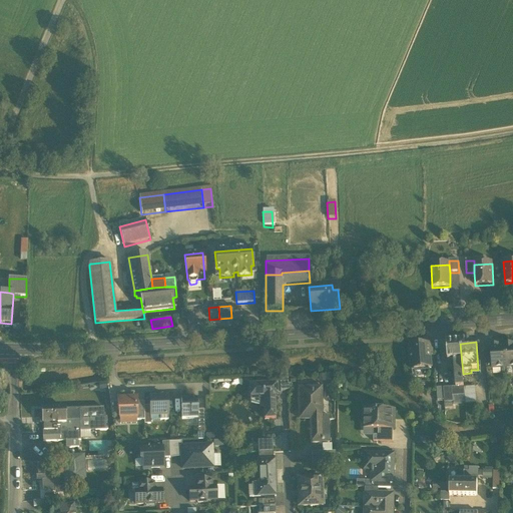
[(464,388),(463,374),(460,344),(447,345),(448,362),(454,361),(456,387),(452,388),(453,397),(464,396),(464,388)]
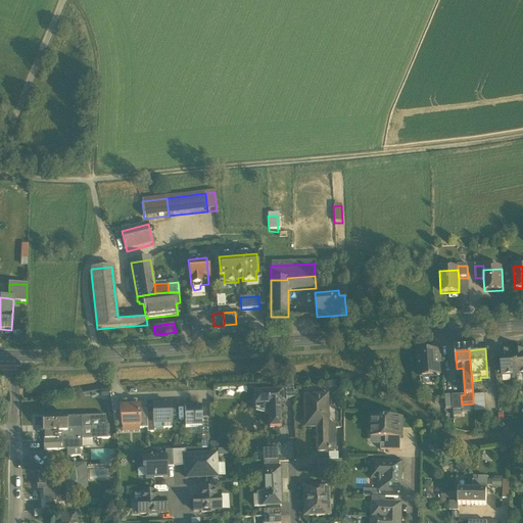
[(418,354),(420,378),(439,376),(437,352),(418,354)]
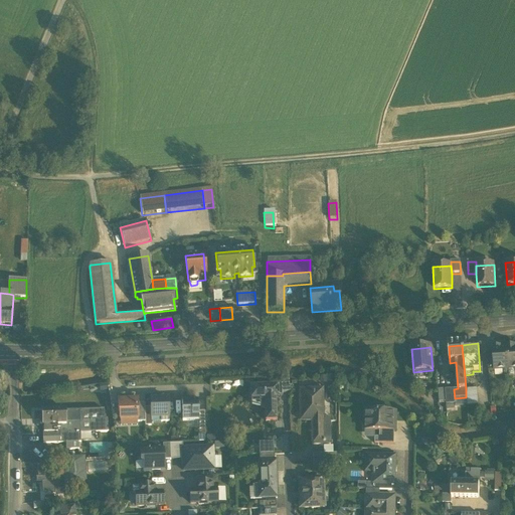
[(509,371),(507,350),(501,350),(501,348),(493,349),(493,354),(495,372),(502,371),(502,372),(504,374),(506,374),(509,371)]
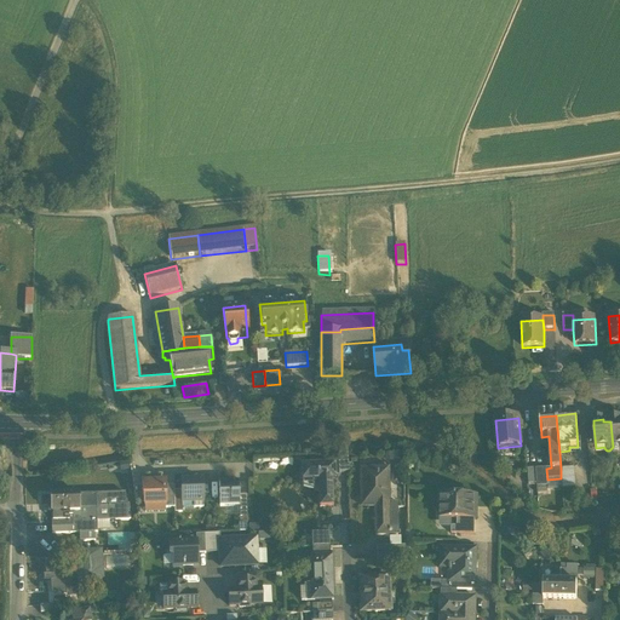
[(337,452),(338,468),(348,466),(348,452),(337,452)]
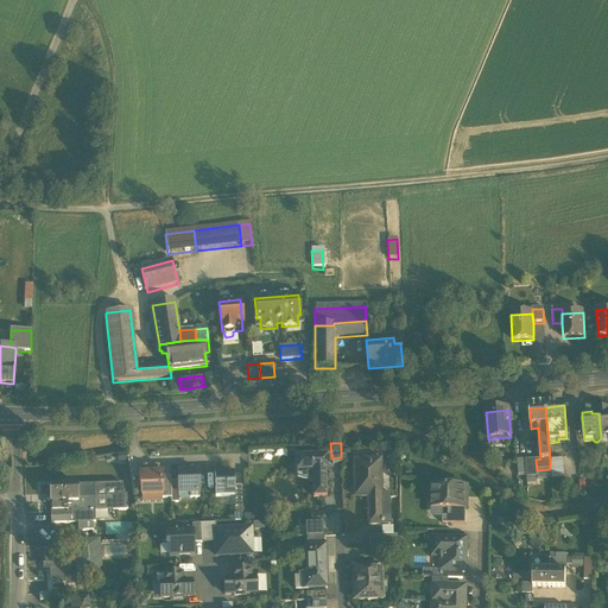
[(126,453),(118,454),(119,462),(127,461),(126,453)]
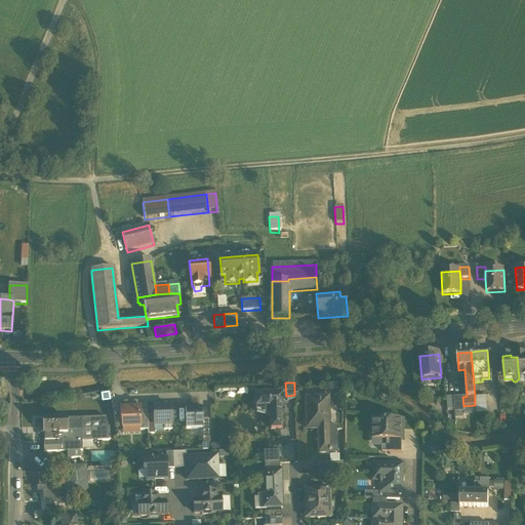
[(284,393),(254,394),(255,406),(265,406),(270,406),(271,417),(271,429),(282,429),(281,405),(284,405),(284,393)]
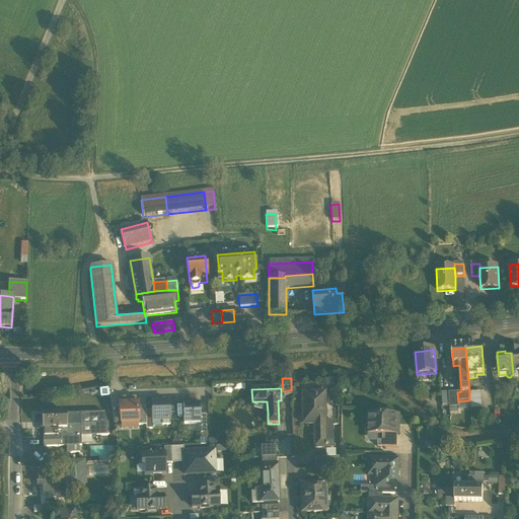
[(292,396),(291,390),(283,391),(283,400),(292,396)]
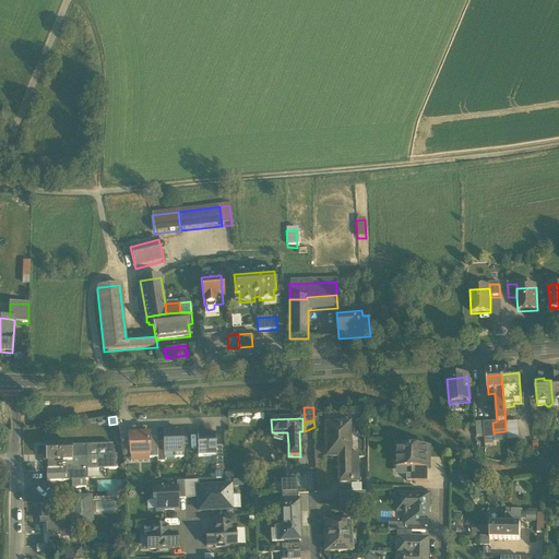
[(506,431),(507,440),(519,439),(518,421),(506,423),(506,431)]
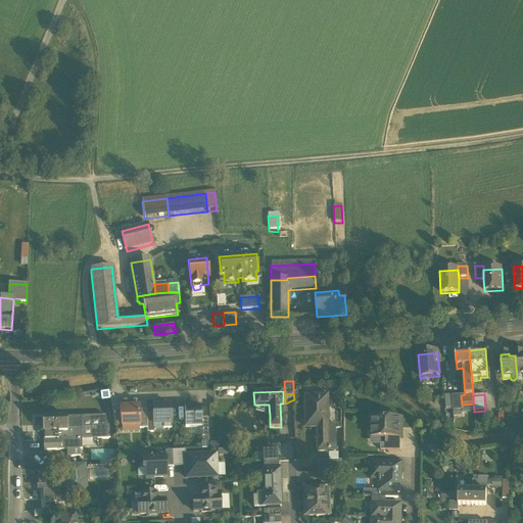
[(461,395),(452,395),(445,396),(444,396),(445,409),(453,408),(454,416),(462,416),(462,413),(462,408),(462,405),(461,395)]
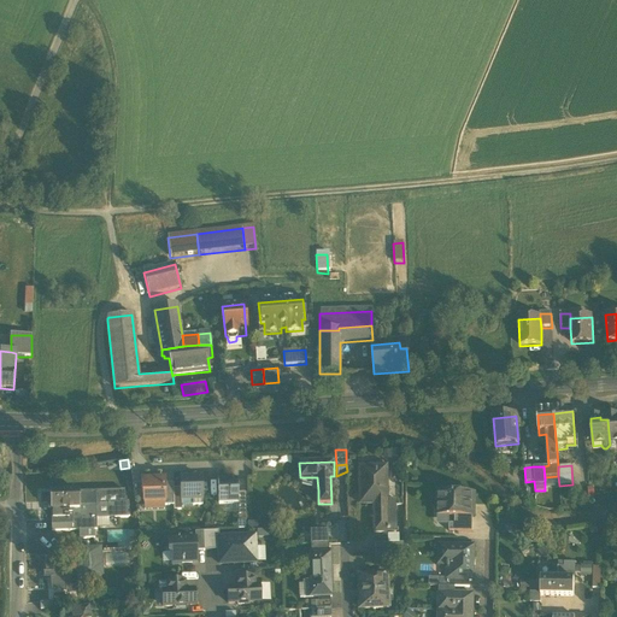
[(374,534),(383,533),(383,532),(395,532),(395,501),(387,501),(386,468),(359,468),(359,486),(365,486),(366,506),(374,505),(380,505),(380,518),(374,518),(374,534)]
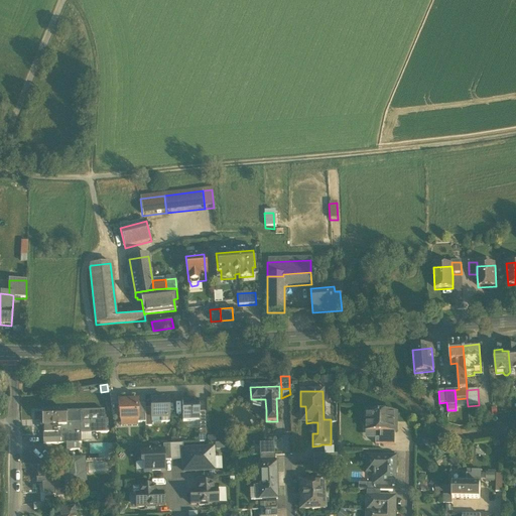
[(456,402),(456,407),(468,406),(467,398),(456,399),(456,402)]
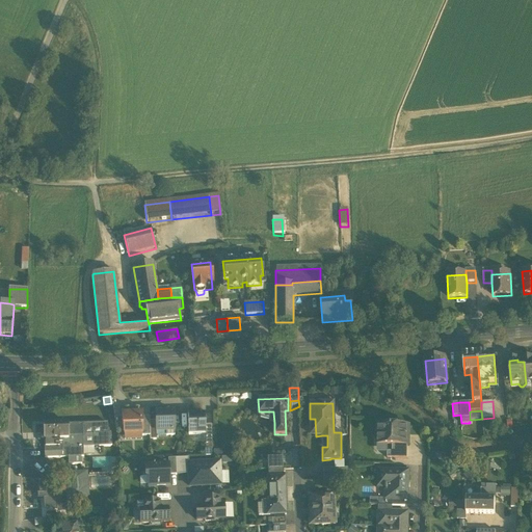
[(268,411),(259,411),(260,418),(269,421),(268,411)]
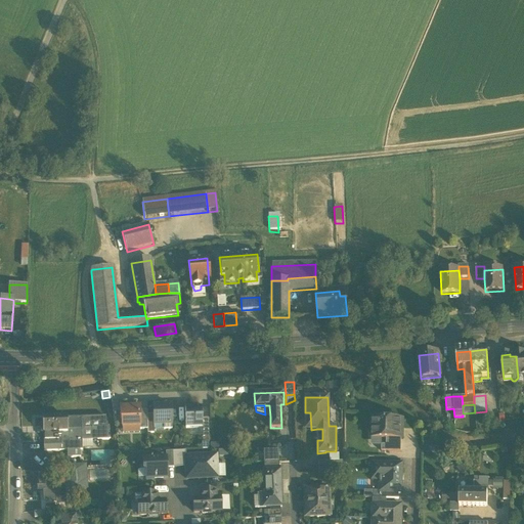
[(171,406),(153,406),(154,416),(154,425),(164,425),(164,430),(172,429),(171,406)]
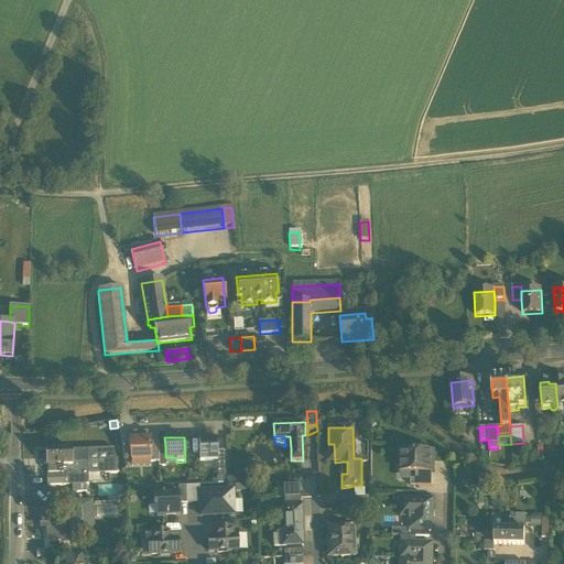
[(131,459),(150,459),(151,459),(150,443),(150,438),(129,440),(130,452),(131,452),(131,459)]
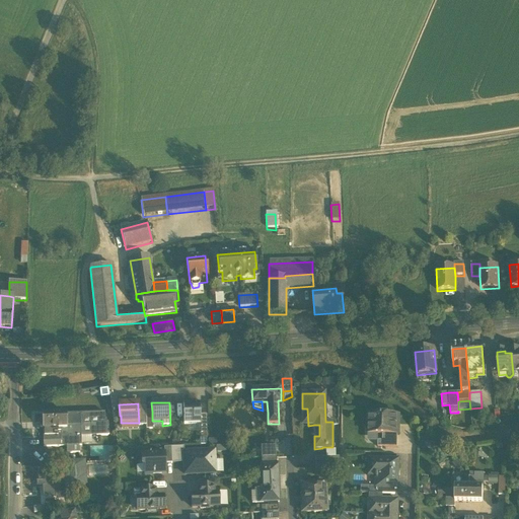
[(200,403),(183,404),(183,424),(189,424),(201,424),(200,415),(200,403)]
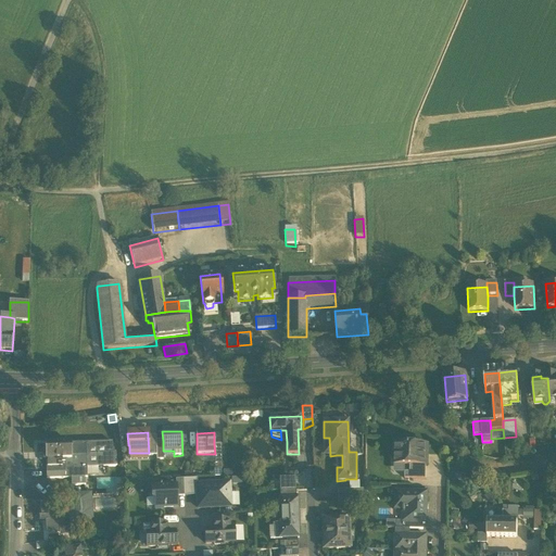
[(156,436),(148,437),(149,453),(148,453),(148,456),(156,456),(156,441),(156,436)]
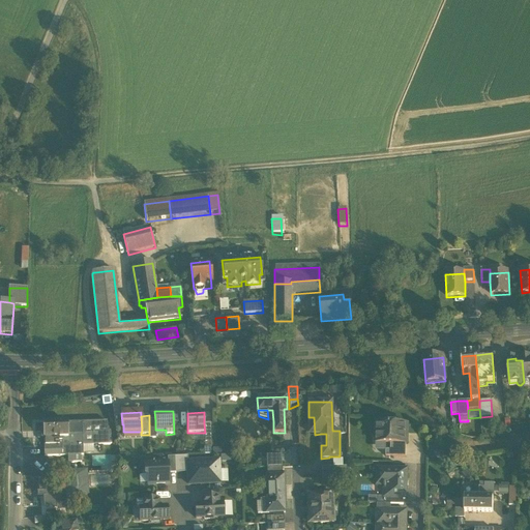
[(93,444),(110,444),(107,421),(67,422),(68,438),(45,439),(45,446),(61,446),(83,445),(93,444)]
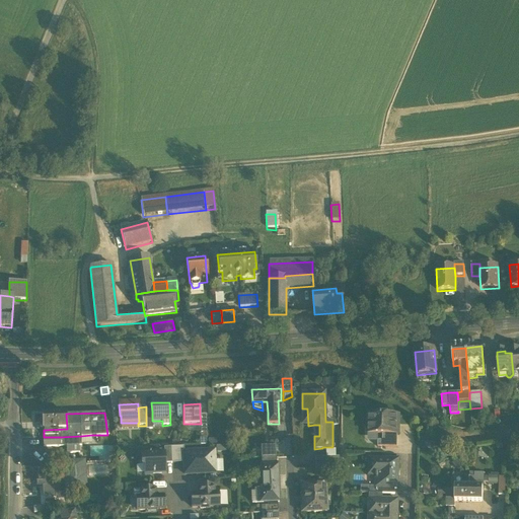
[(41,423),(41,430),(44,430),(67,429),(66,414),(42,414),(43,423),(41,423)]
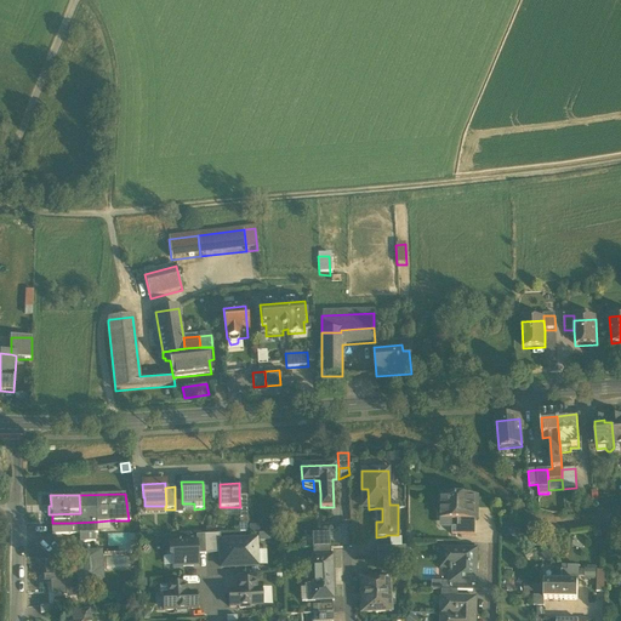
[(439,510),(440,512),(443,512),(445,514),(445,519),(453,520),(457,520),(476,520),(476,517),(474,517),(474,508),(477,508),(477,497),(471,497),(440,496),(440,499),(439,501),(439,505),(439,507),(439,510)]
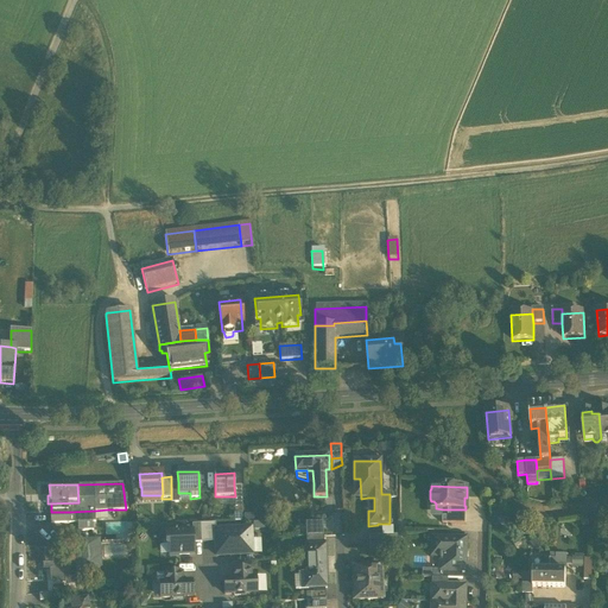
[(235,496),(221,496),(221,506),(235,506),(235,496)]
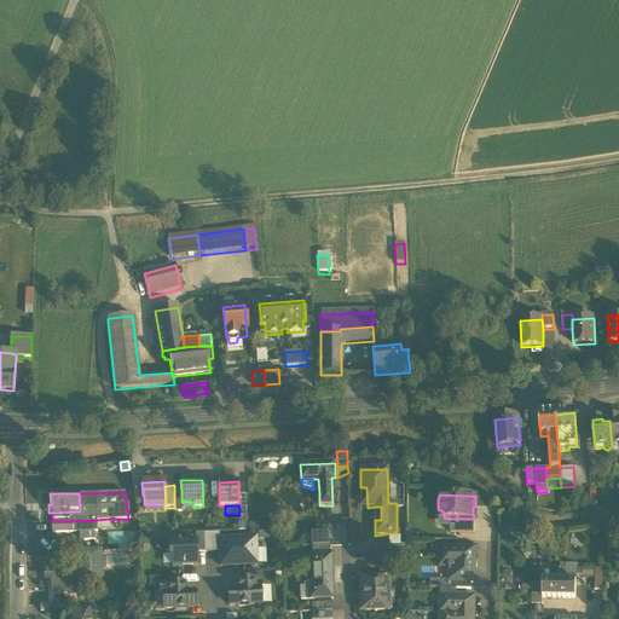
[(450,533),(474,534),(474,519),(456,519),(456,526),(451,526),(450,533)]
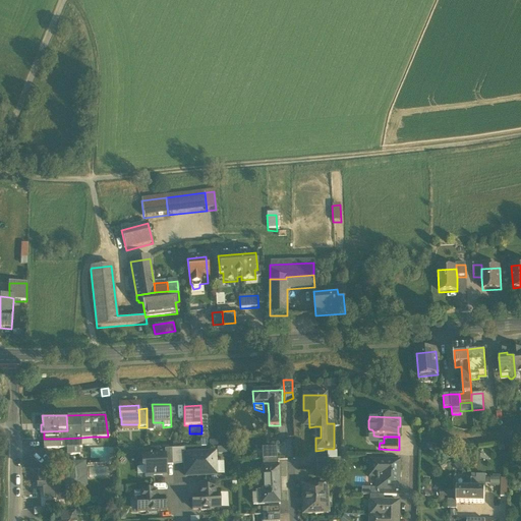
[(81,438),(60,439),(61,448),(66,448),(66,455),(79,454),(79,447),(81,447),(81,445),(81,438)]
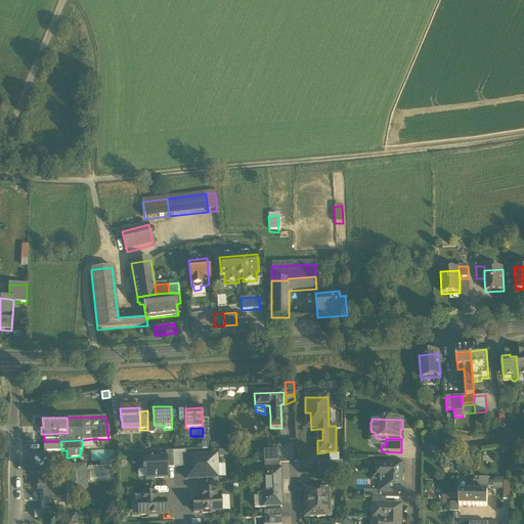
[(218,440),(210,440),(210,450),(219,449),(218,440)]
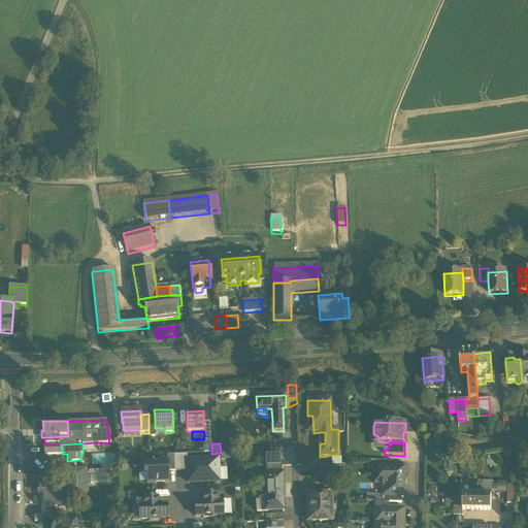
[(61,444),(44,444),(44,455),(62,454),(61,444)]
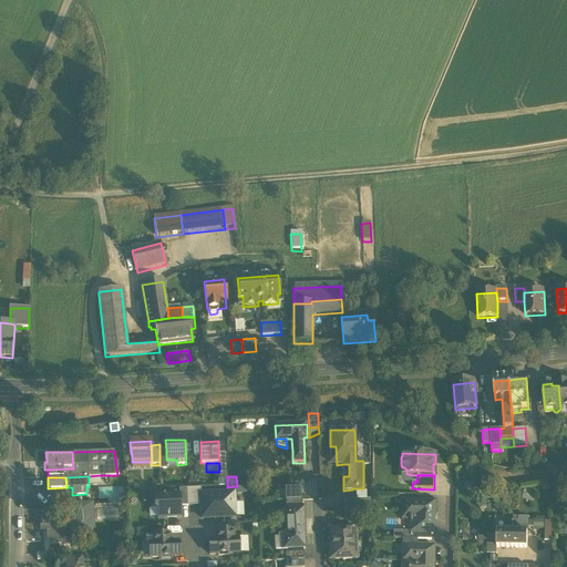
[(468,483),(463,481),(459,483),(459,488),(463,492),(467,488),(468,483)]
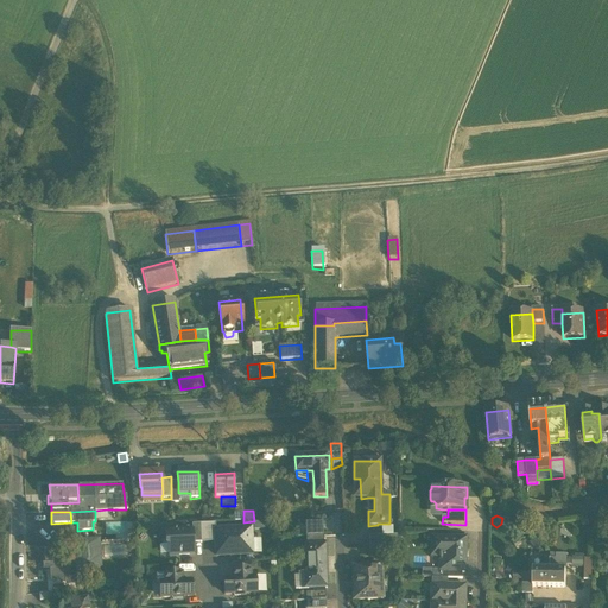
[(305,524),(305,537),(323,537),(322,523),(305,524)]
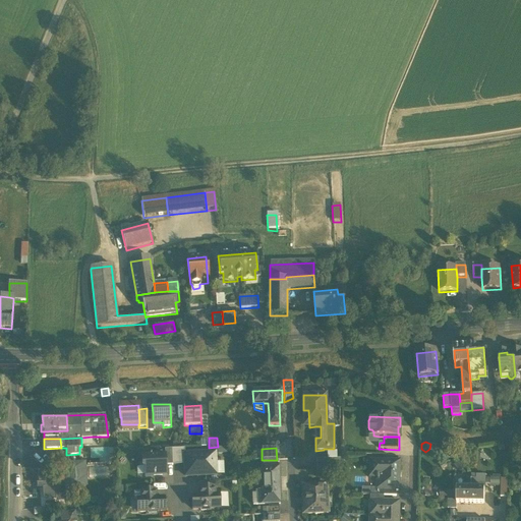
[(172,450),(172,466),(184,465),(184,455),(185,455),(184,449),(172,450)]
